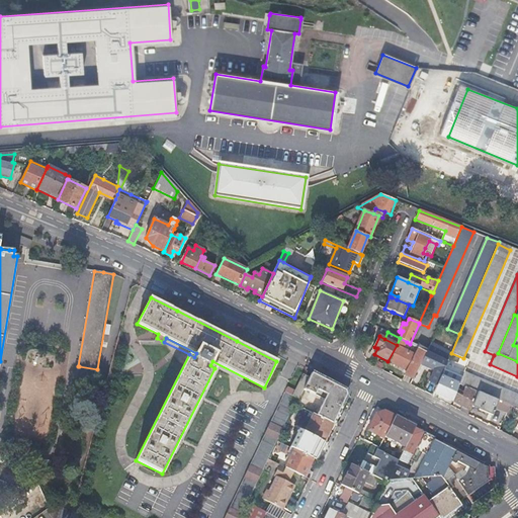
[(407,342),(400,338),(397,345),(387,361),(407,371),(415,355),(403,349),(407,342)]
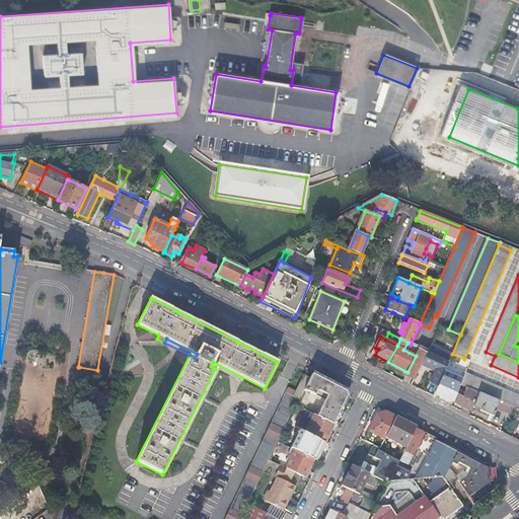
[(432,345),(428,353),(448,363),(452,354),(432,345)]
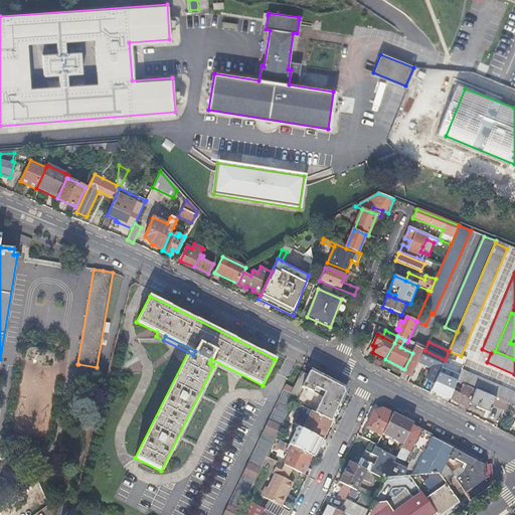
[(416,346),(412,353),(404,369),(402,373),(410,377),(418,362),(424,350),(416,346)]
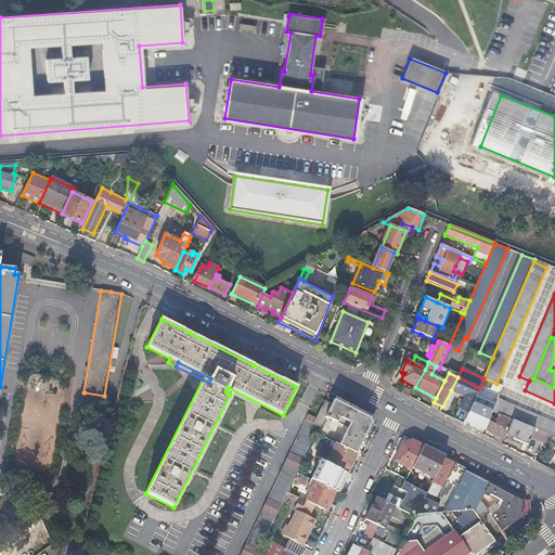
[(457,377),(451,390),(457,394),(459,390),(466,394),(465,397),(460,409),(468,412),(472,404),(475,398),(479,388),(457,377)]
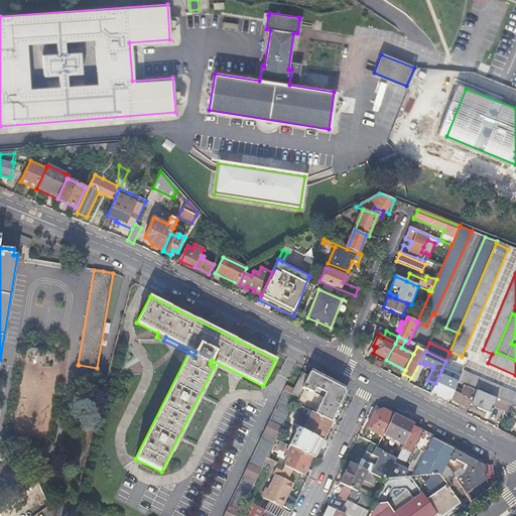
[(434,392),(433,396),(448,404),(450,400),(455,389),(457,383),(461,375),(447,370),(446,372),(441,370),(439,376),(435,383),(432,391),(434,392)]
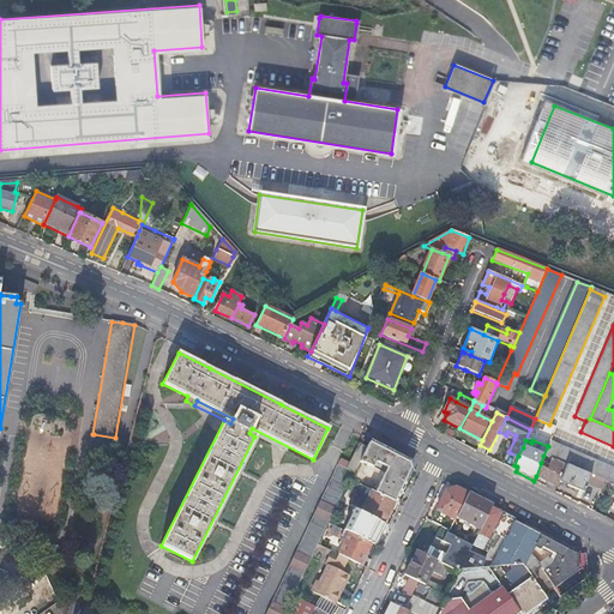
[(613,468),(549,441),(548,446),(543,456),(552,459),(566,465),(590,475),(605,481),(613,485),(613,468)]
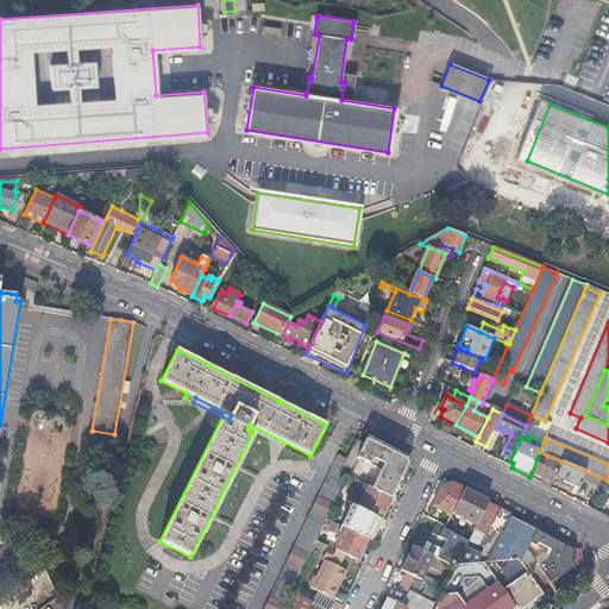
[(393,452),(366,439),(364,445),(357,458),(382,470),(372,489),(390,498),(399,483),(406,468),(402,458),(393,452)]
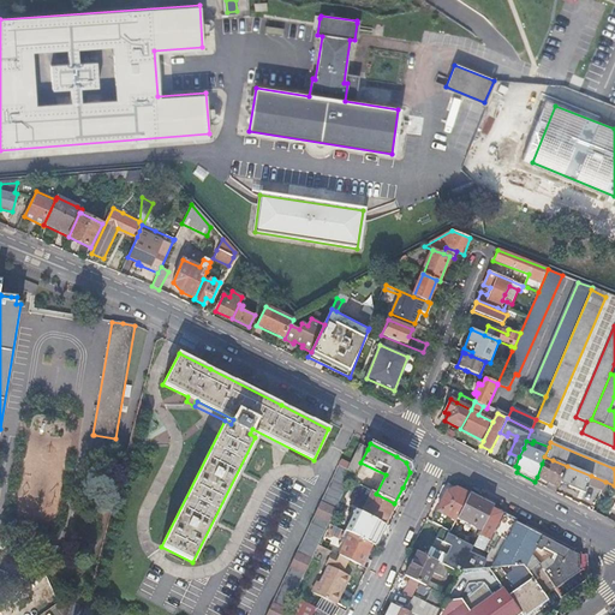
[(359,445),(347,470),(356,473),(360,463),(368,449),(359,445)]
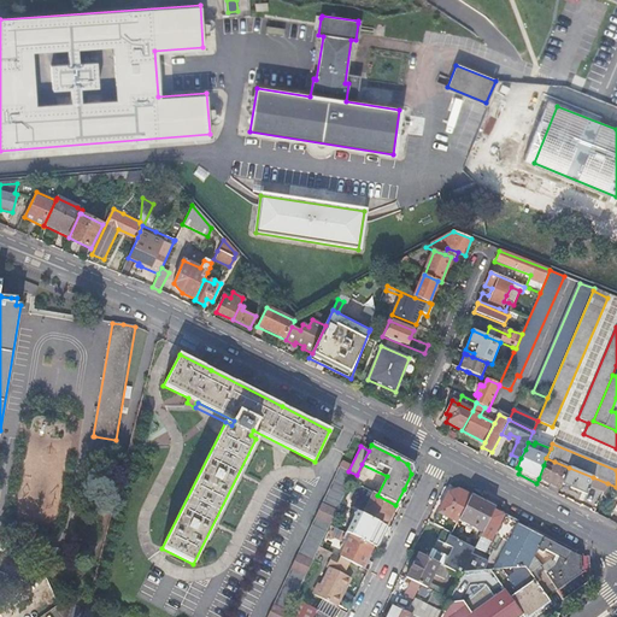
[(551,485),(560,488),(562,485),(569,468),(554,462),(552,469),(544,465),(539,479),(551,485)]
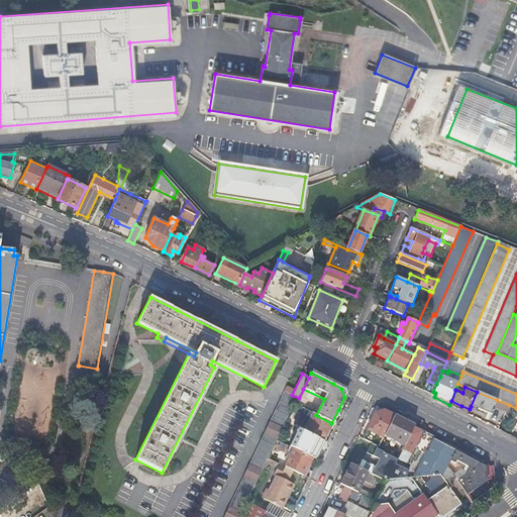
[(223,516),(239,516),(247,502),(260,477),(267,462),(269,458),(278,440),(287,422),(293,409),(295,404),(298,400),(299,398),(292,395),(286,392),(223,516)]
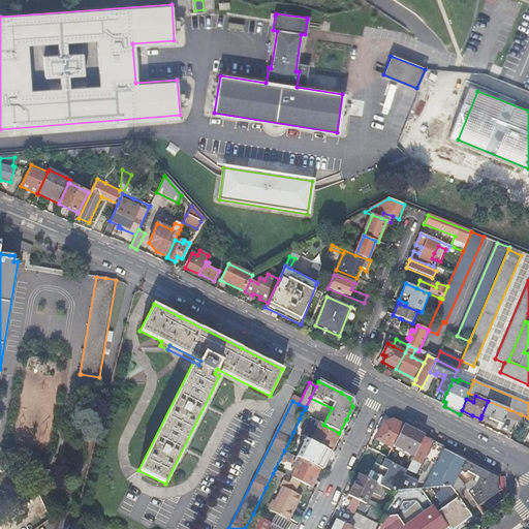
[(488,401),(481,415),(502,425),(505,416),(508,409),(488,401)]
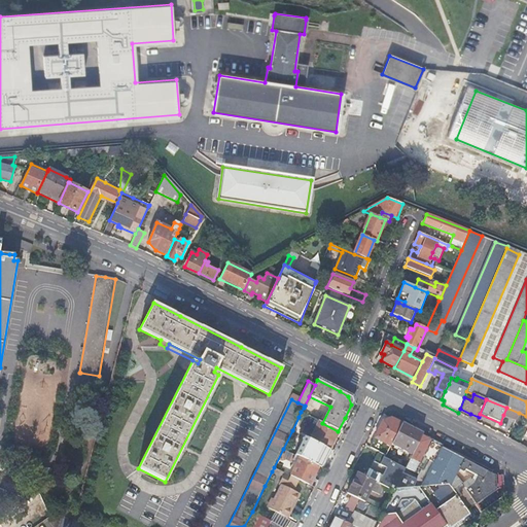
[(312,412),(304,408),(301,412),(308,416),(309,417),(312,412)]
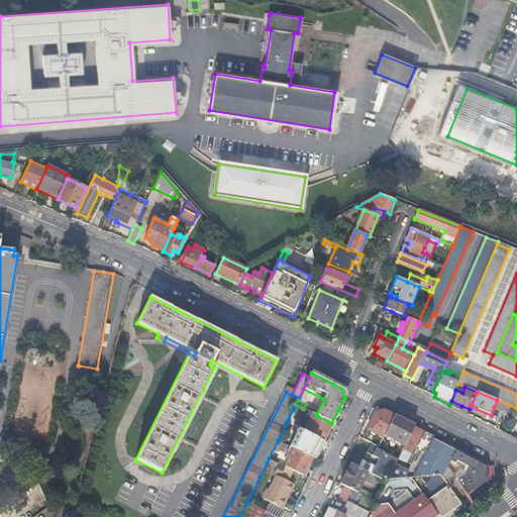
[(494,407),(506,412),(509,405),(497,400),(494,407)]
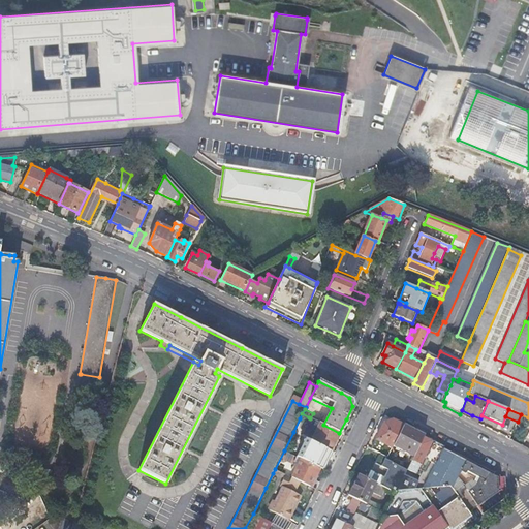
[(470,419),(478,424),(480,418),(472,415),(470,419)]
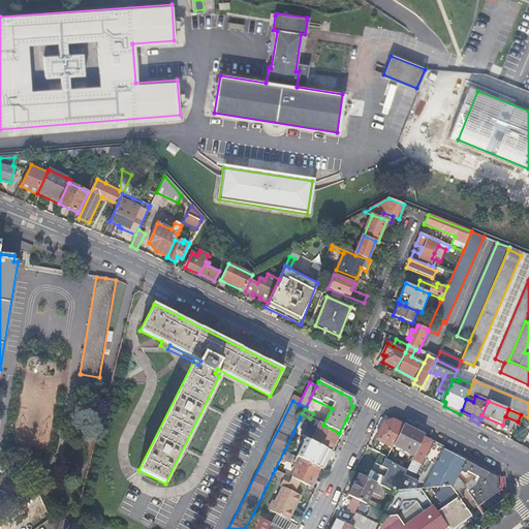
[(393,446),(403,426),(393,421),(383,424),(378,435),(371,449),(380,455),(387,458),(393,446)]
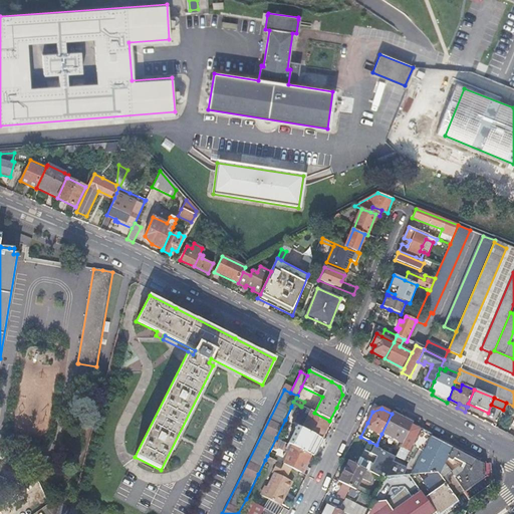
[(325,430),(329,421),(314,413),(307,410),(305,414),(309,417),(302,429),(320,438),(325,430)]
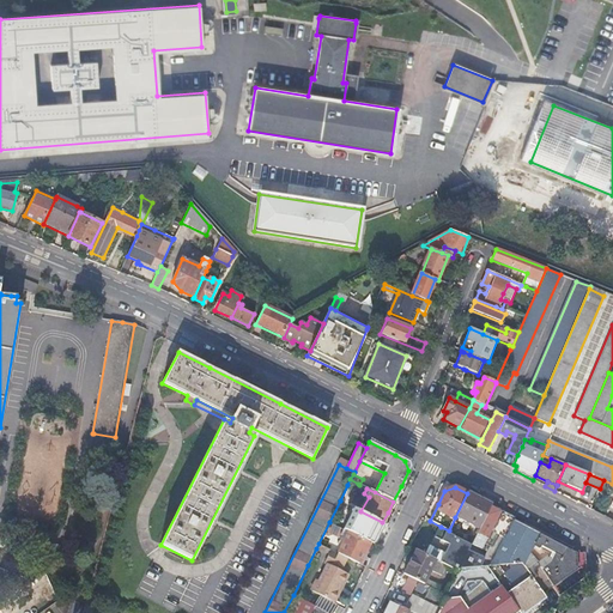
[(479,529),(491,505),(479,499),(467,493),(455,517),(479,529)]
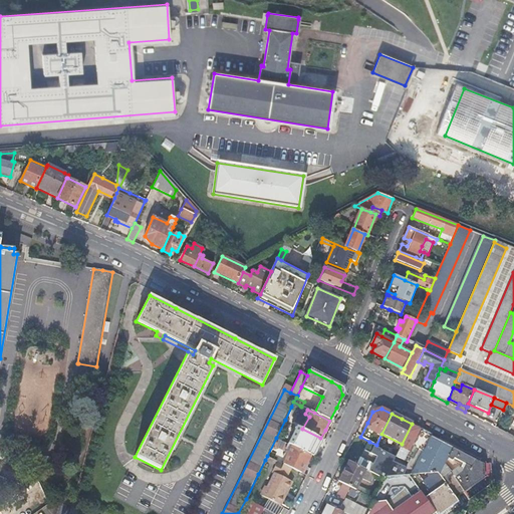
[(419,428),(412,424),(402,444),(396,456),(396,457),(404,461),(407,454),(409,455),(410,453),(413,447),(416,448),(425,431),(419,428)]
